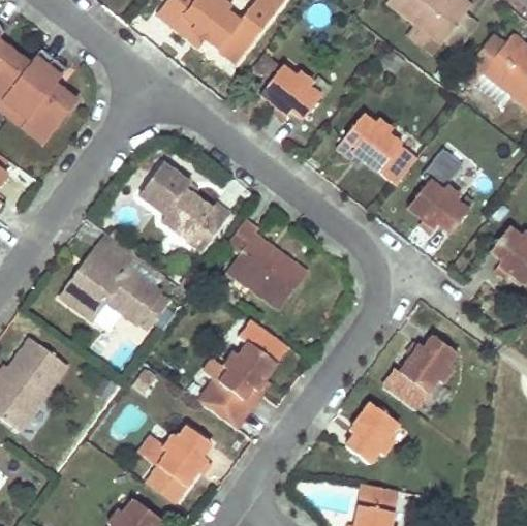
[(168,0),(160,11),(184,30),(186,27),(202,38),(239,66),(288,0),(256,0),(245,17),(230,6),(234,2),(230,0),(168,0)]
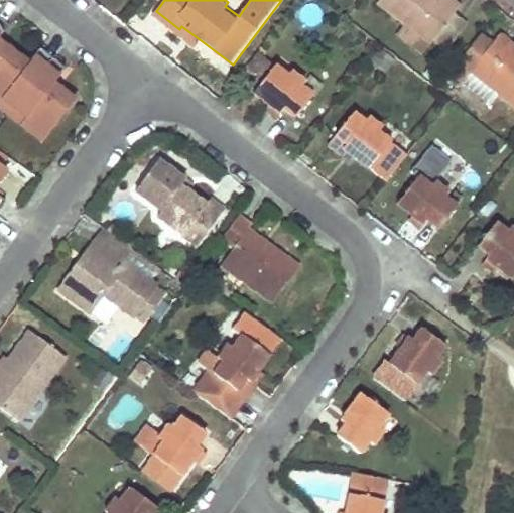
[(382,0),(432,40),(463,2),(460,0),(382,0)]
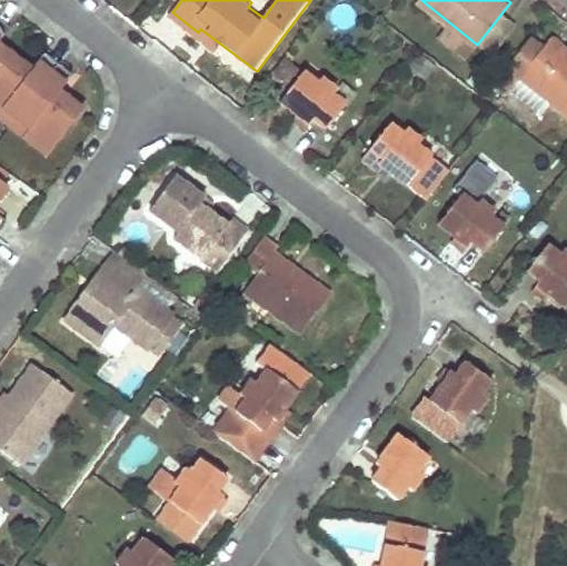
[(0,76),(18,53),(0,40),(0,36),(8,23),(0,18),(0,76)]
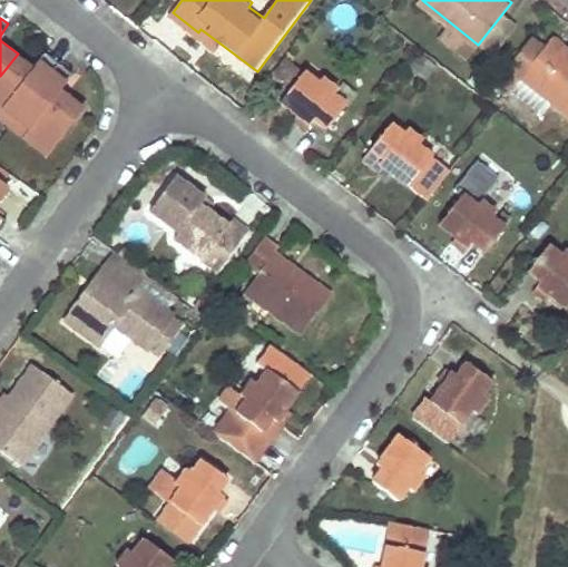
[(198,32),(196,36),(212,48),(217,41),(201,29),(198,32)]
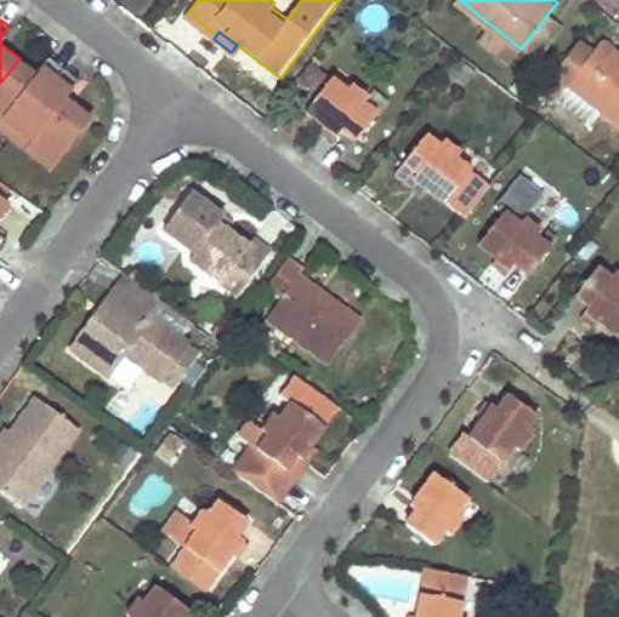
[(592,55),(579,41),(556,73),(544,86),(557,97),(567,84),(618,123),(618,63),(617,62),(618,60),(618,50),(605,39),(592,55)]
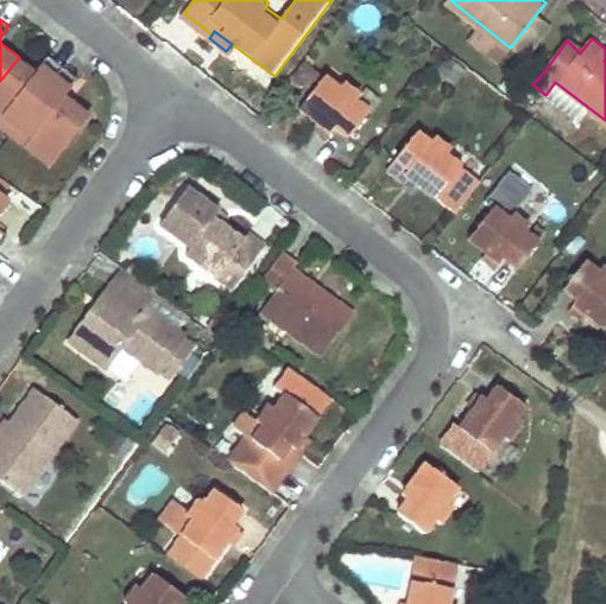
[(0,116),(6,109),(21,121),(61,67),(46,56),(36,70),(19,57),(0,81),(0,116)]
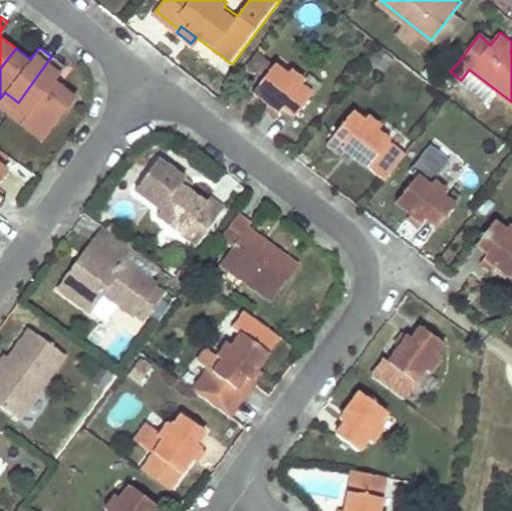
[(55,78),(64,67),(51,56),(18,102),(30,113),(23,124),(43,139),(75,95),(55,78)]
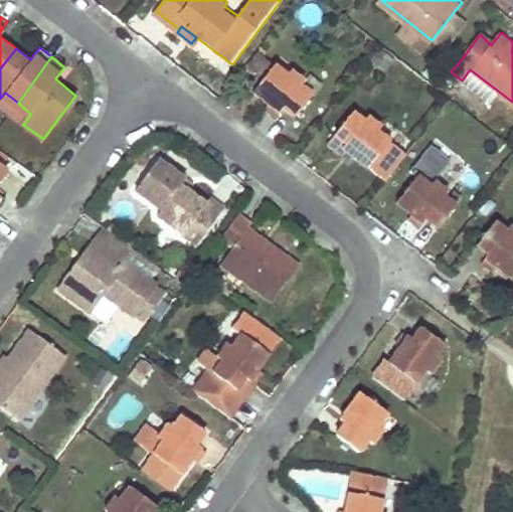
[(273,62),(249,92),(264,103),(277,112),(284,105),(293,112),(309,91),(301,84),(304,80),(290,69),(287,73),(273,62)]
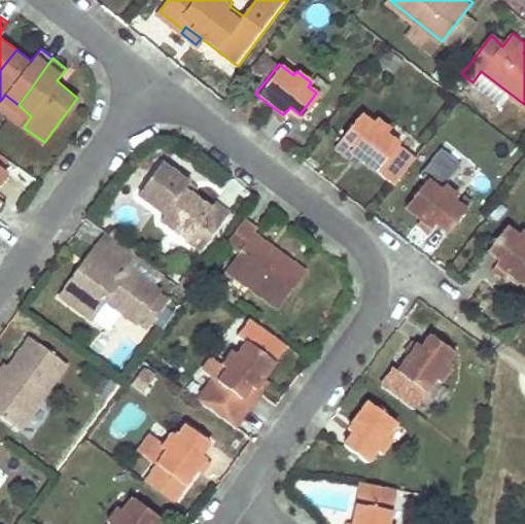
[(5,95),(0,101),(0,108),(10,116),(19,105),(5,95)]
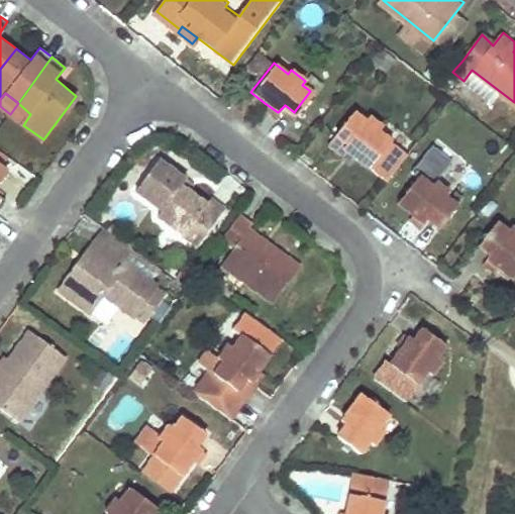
[(18,103),(10,114),(23,125),(30,114),(18,103)]
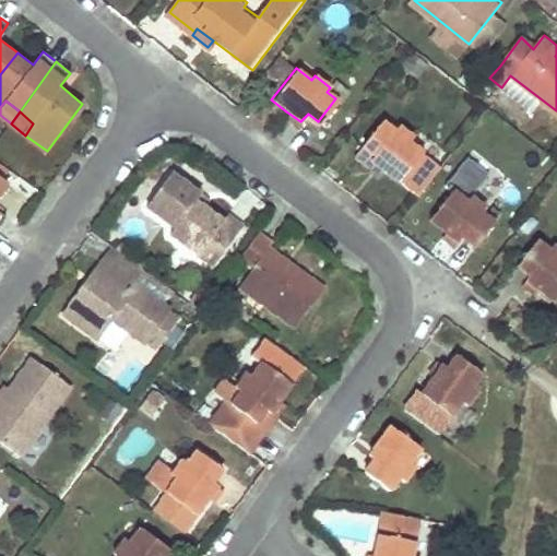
[(286,111),(283,116),(297,127),(300,121),(286,111)]
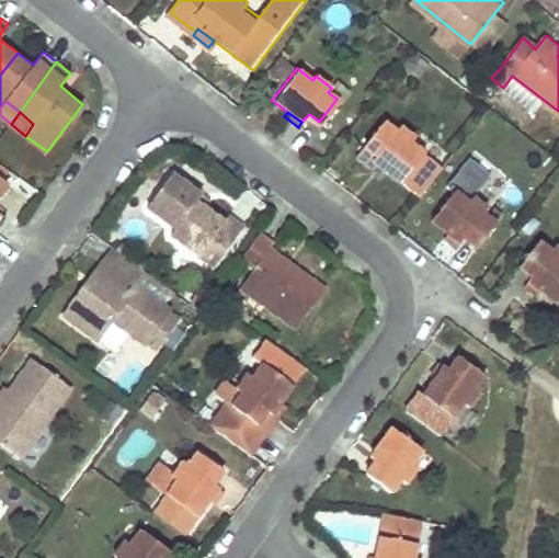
[(394,126),(385,120),(368,141),(377,149),(371,158),(421,196),(425,192),(441,170),(445,166),(410,139),(414,134),(398,121),(394,126)]
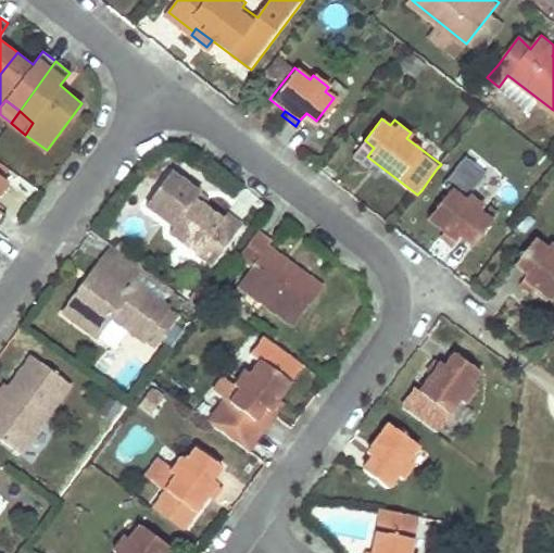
[(454,183),(470,195),(475,189),(489,170),(467,153),(449,178),(454,183)]
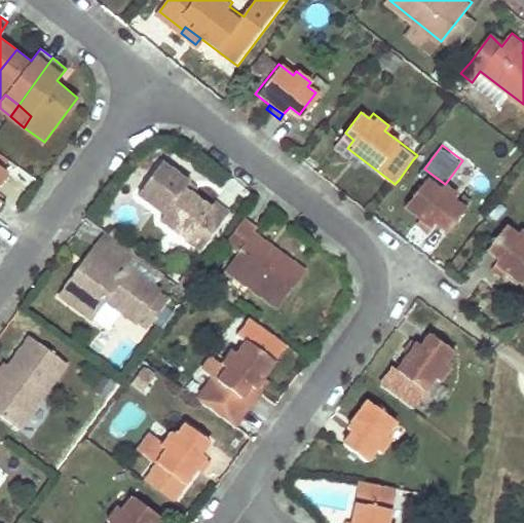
[(185,180),(160,161),(139,191),(164,210),(157,219),(197,248),(224,210),(214,200),(208,209),(191,195),(180,187),(185,180)]
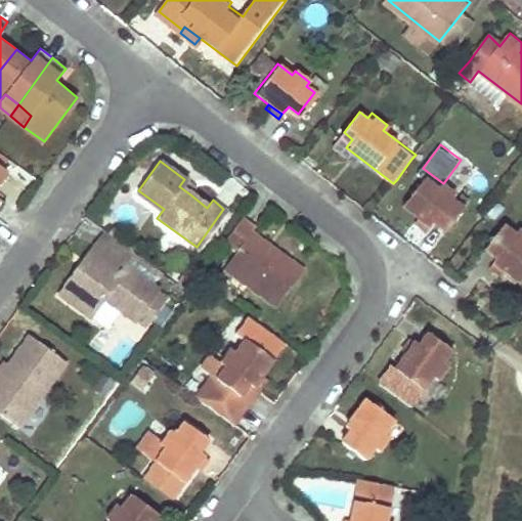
[(0,209),(6,201),(0,196),(0,183),(9,170),(0,164),(0,209)]
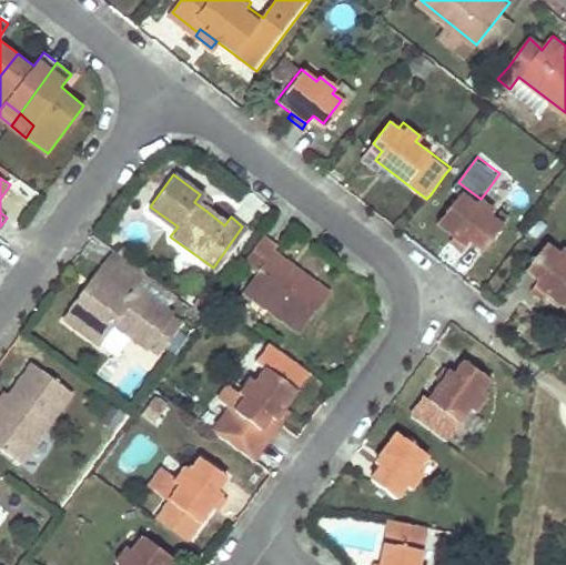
[(481,199),(464,187),(441,219),(457,231),(472,241),(477,232),(494,244),(512,222),(495,209),(499,204),(485,193),(481,199)]
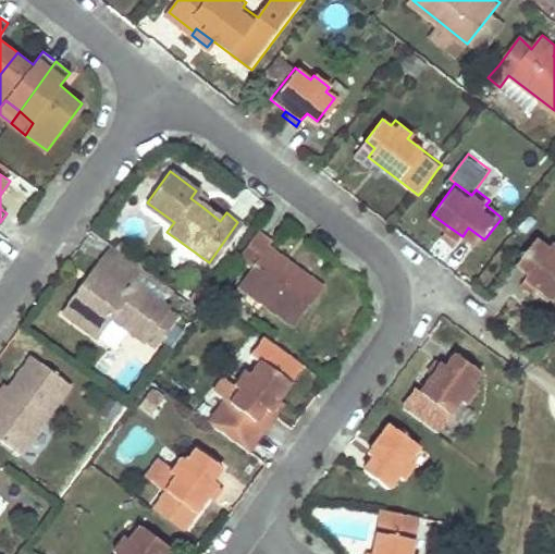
[(190,198),(202,207),(208,199),(196,191),(190,198)]
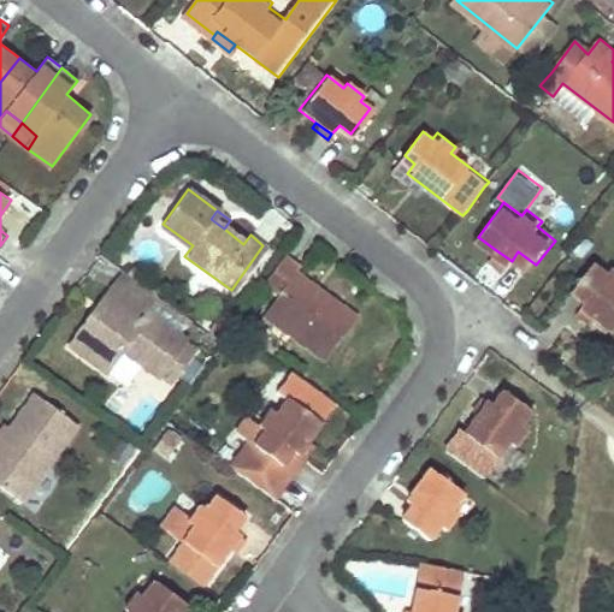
[(302,261),(287,250),(265,279),(282,290),(265,310),(330,357),(360,316),(297,267),(302,261)]
